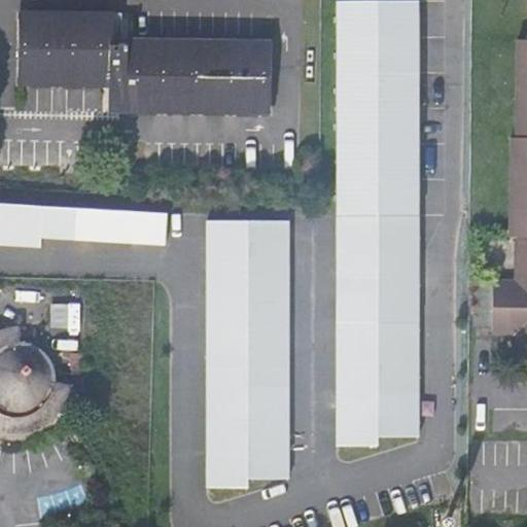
[(419,438),(420,0),(381,0),(339,0),(337,0),(337,447),(379,447),(379,438),(419,438)]
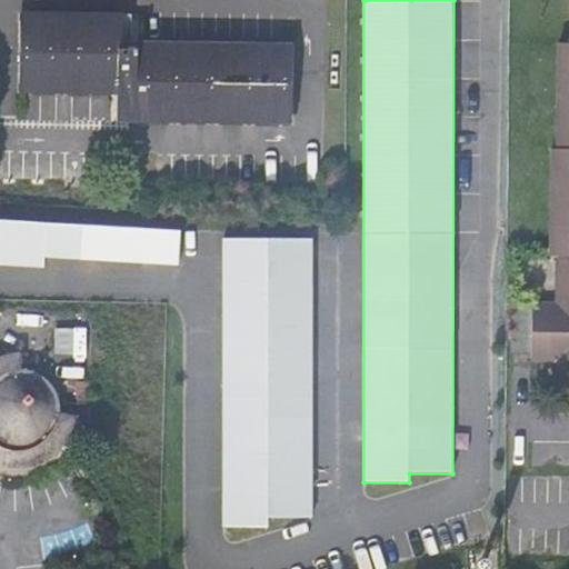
[(292,52),(121,50),(121,22),(29,22),(29,88),(120,89),(120,116),(292,117),(292,52)]
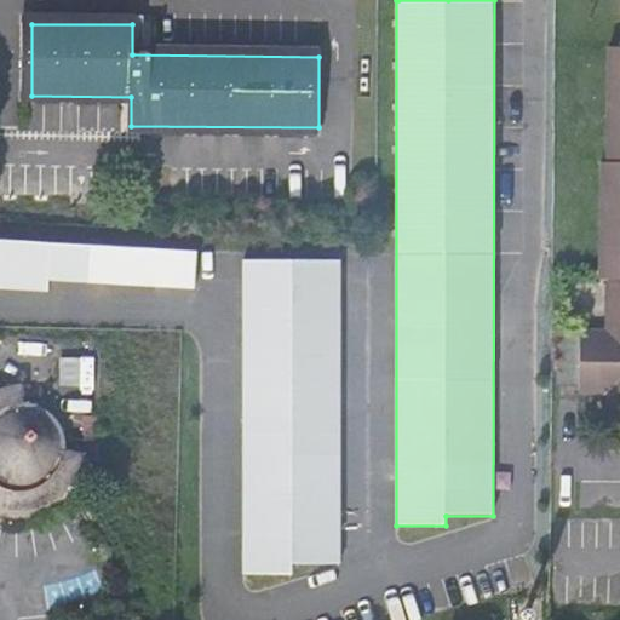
[(586,396),(619,396),(619,42),(616,44),(614,164),(610,164),(608,281),(613,281),(612,334),(587,334),(587,348),(568,346),(567,388),(586,388),(586,396)]
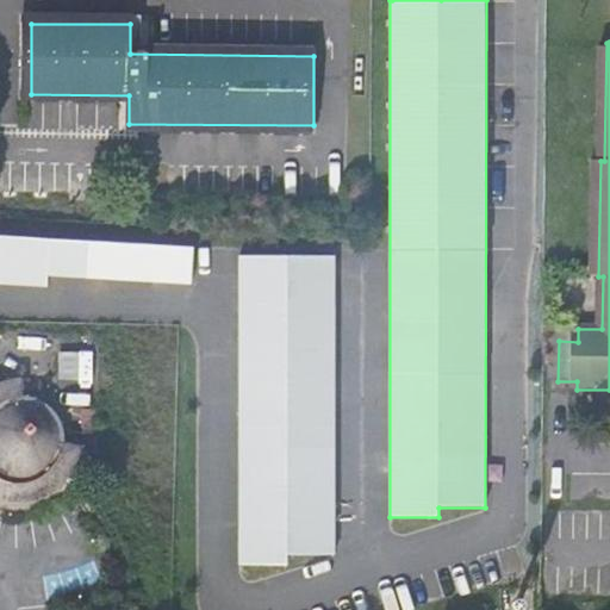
[(194,247),(0,235),(0,284),(48,287),(48,275),(193,284),(194,247)]
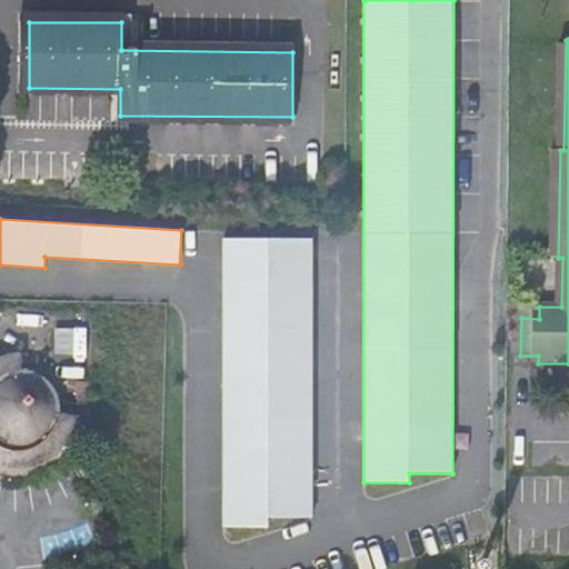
[(313,238),(223,238),(223,527),(269,527),(269,518),(313,518),(313,238)]
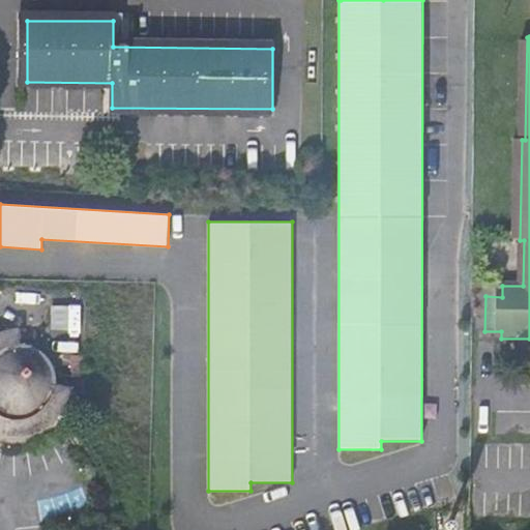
[(27,361),(29,361),(31,354),(33,343),(26,341),(18,341),(9,343),(1,346),(0,346),(0,433),(2,434),(11,438),(17,438),(26,439),(32,438),(40,435),(48,431),(54,427),(59,421),(62,417),(66,410),(68,404),(70,396),(70,389),(70,383),(69,377),(67,372),(65,367),(59,373),(50,379),(51,385),(51,393),(50,401),(43,410),(36,416),(29,418),(19,419),(9,417),(1,412),(0,409),(0,370),(1,369),(9,363),(18,361),(27,361)]
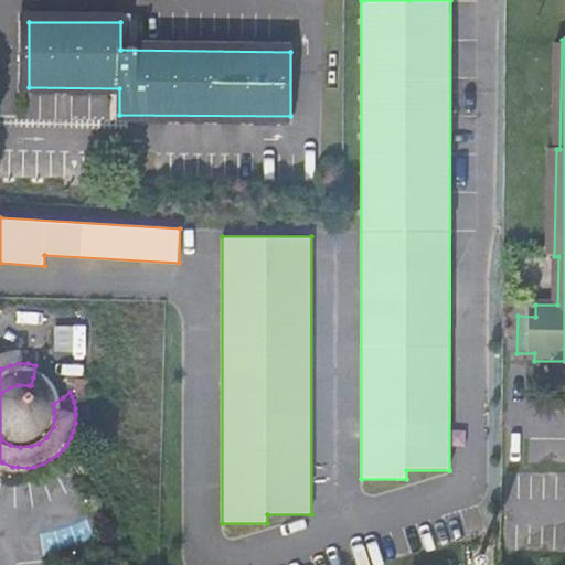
[(53,427),(54,419),(54,411),(53,404),(63,397),(57,392),(52,387),(46,383),(40,380),(33,377),(31,385),(29,385),(19,385),(10,387),(1,393),(0,394),(0,436),(1,439),(10,445),(20,447),(31,446),(39,444),(46,437),(53,427)]
